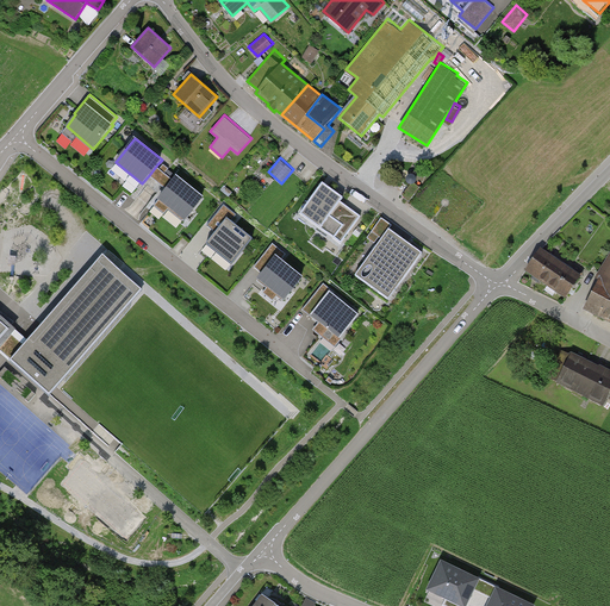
[(160,167),(157,164),(150,174),(167,188),(174,179),(165,172),(169,167),(163,162),(160,167)]
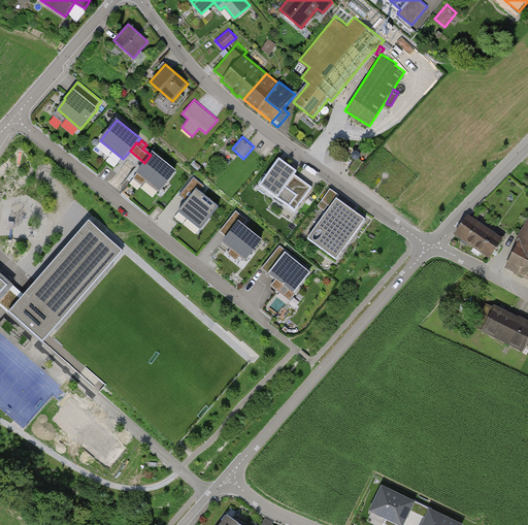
[(137,171),(160,191),(176,171),(153,152),(151,155),(144,163),(137,171)]
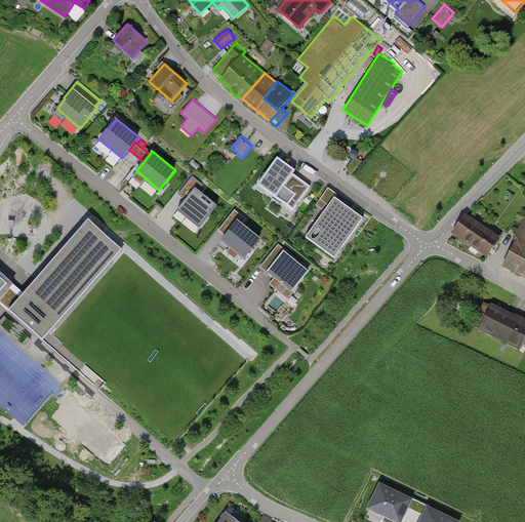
[(362,159),(355,155),(346,167),(352,172),(362,159)]
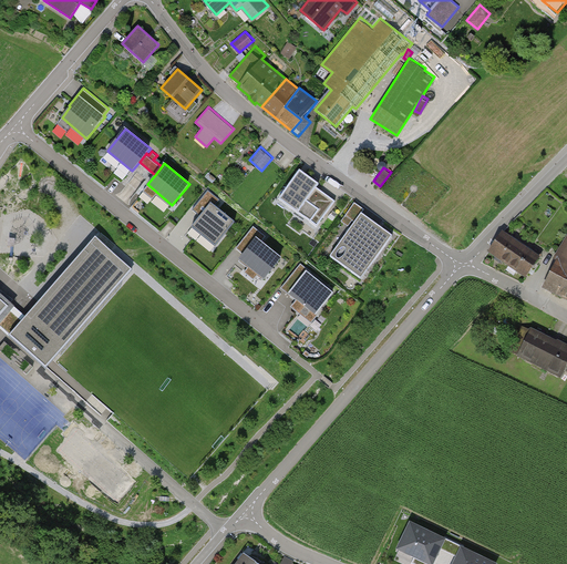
[(319,183),(300,168),(279,197),(317,225),(336,200),(317,186),(319,183)]
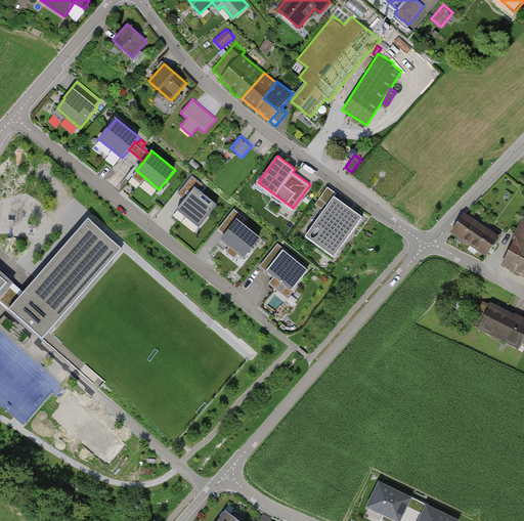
[(177,209),(200,226),(218,205),(197,188),(202,182),(192,175),(179,192),(186,198),(177,209)]
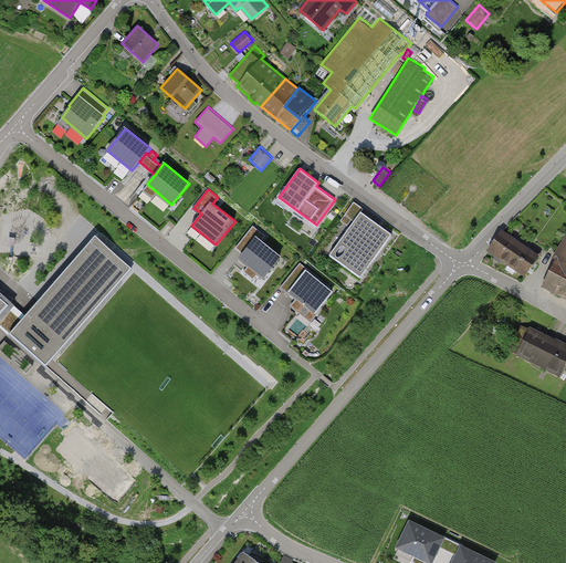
[(392,236),(362,214),(331,256),(362,278),(392,236)]
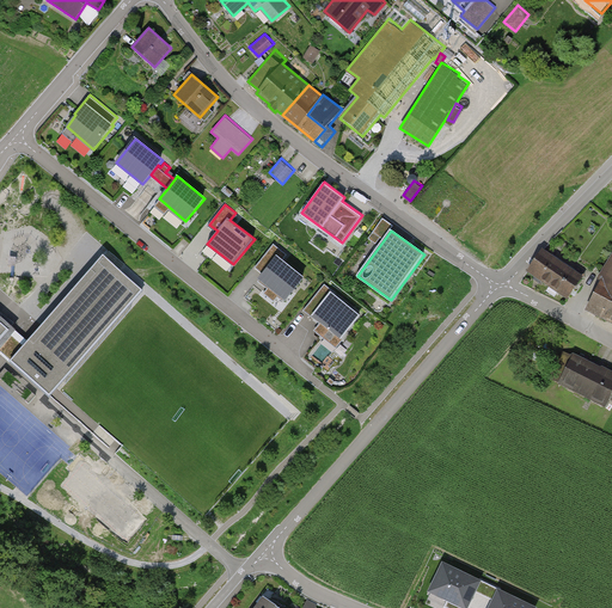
[(257,280),(286,302),(305,278),(281,260),(287,253),(274,243),(255,266),(263,272),(257,280)]
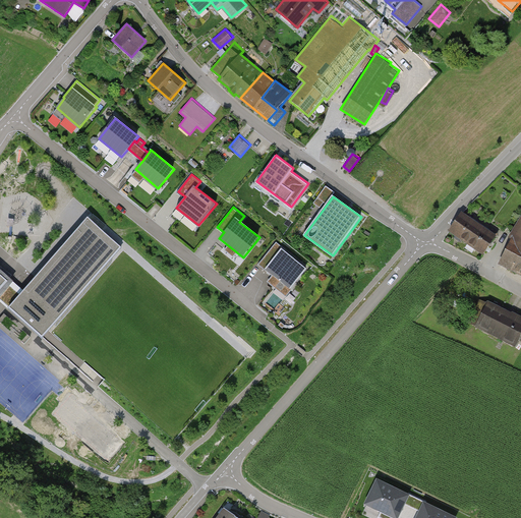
[(44,338),(124,246),(88,214),(21,289),(7,305),(44,338)]
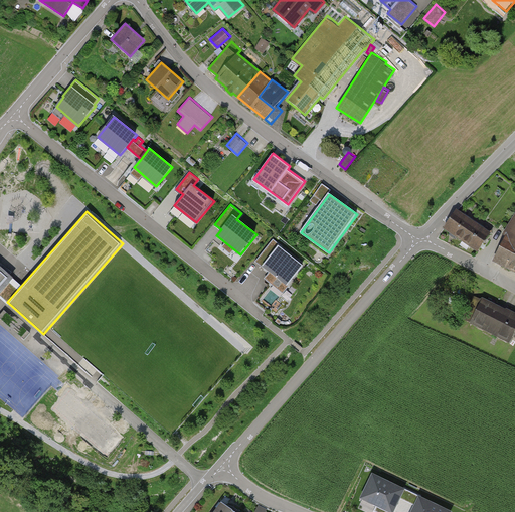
[(514,211),(491,261),(514,273),(514,211)]
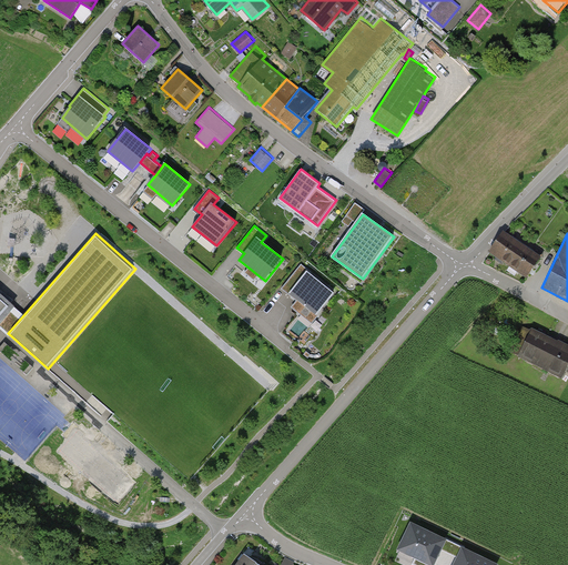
[(490,256),(523,279),(537,259),(504,235),(490,256)]
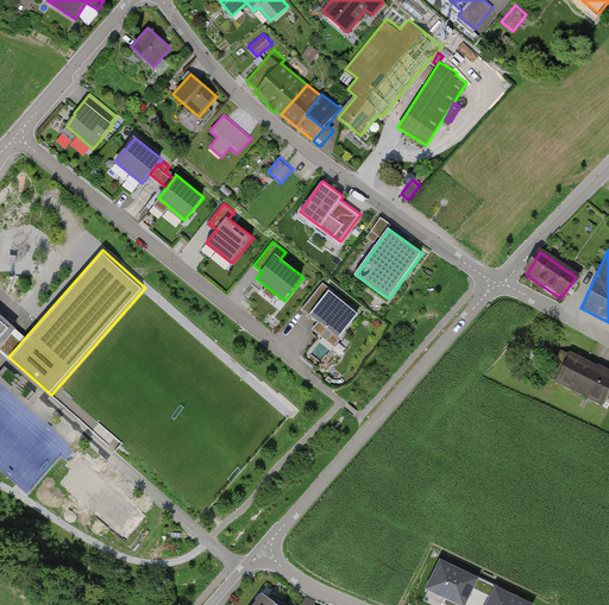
[(314,328),(336,345),(360,314),(333,292),(336,290),(324,281),(302,307),(320,321),(314,328)]
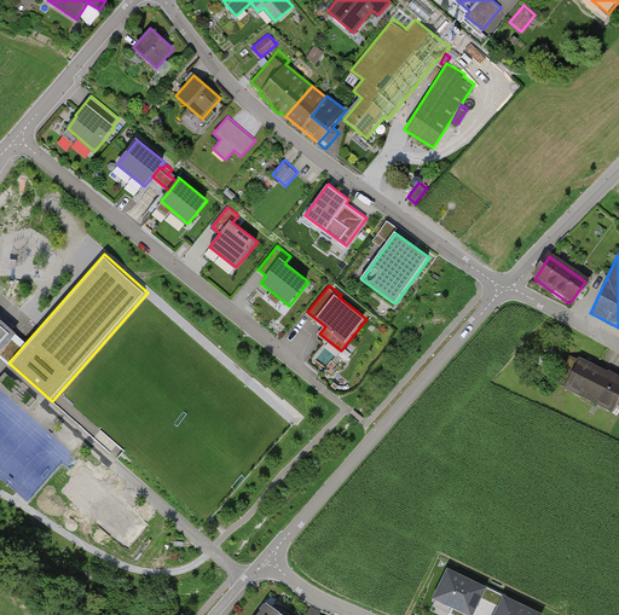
[(0,343),(11,331),(0,321),(0,343)]
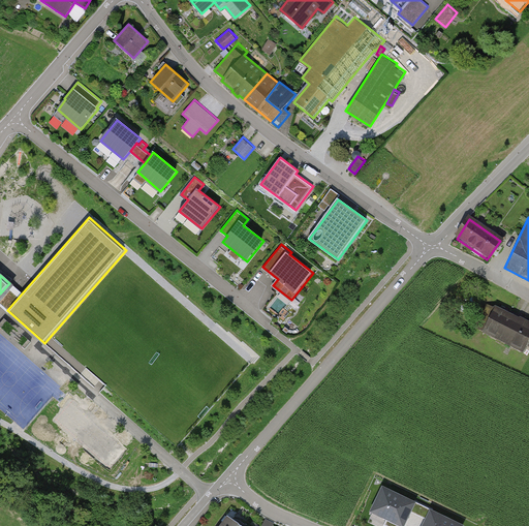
[(22,294),(9,283),(0,294),(0,303),(7,310),(22,294)]
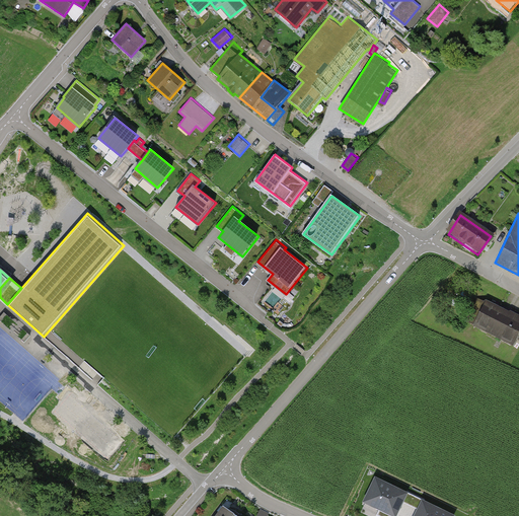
[(475,326),(513,345),(518,333),(518,316),(488,302),(475,326)]
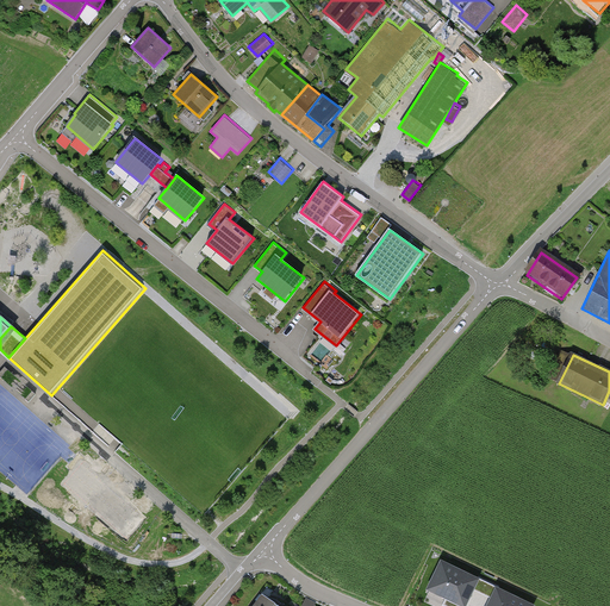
[(450,605),(462,605),(477,578),(442,562),(430,587),(446,594),(442,603),(450,605)]
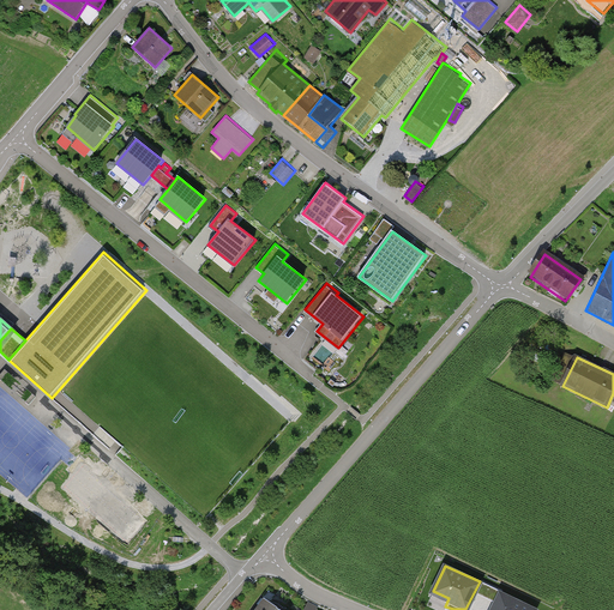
[(499,589),(483,581),(481,587),(497,595),(499,589)]
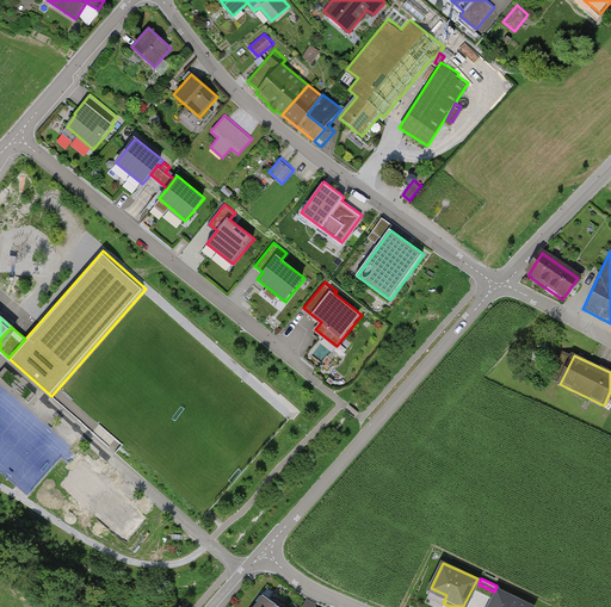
[(531,606),(532,606),(499,589),(489,606),(531,606)]
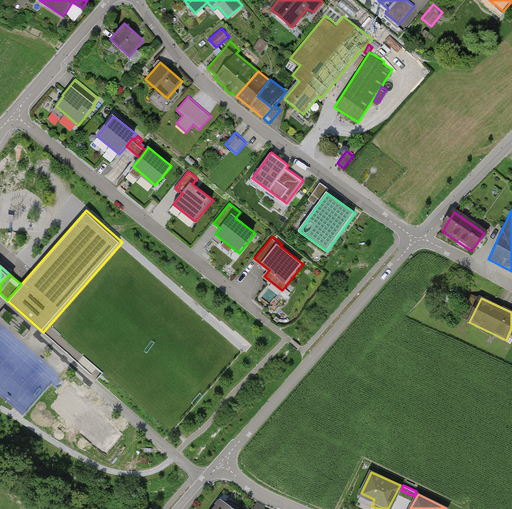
[(234,508),(218,497),(209,508),(234,508)]
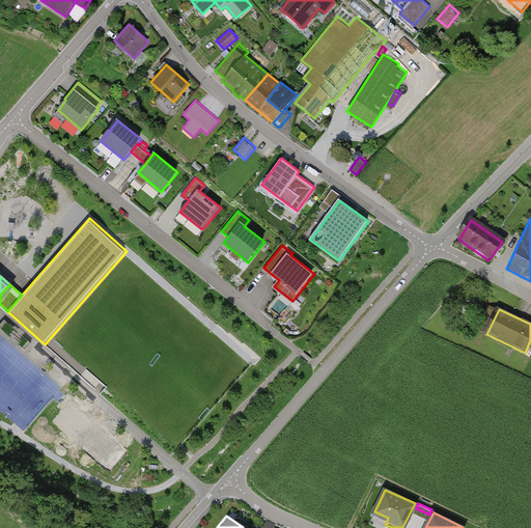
[(272,527),(275,523),(267,519),(263,527),(264,527),(272,527)]
